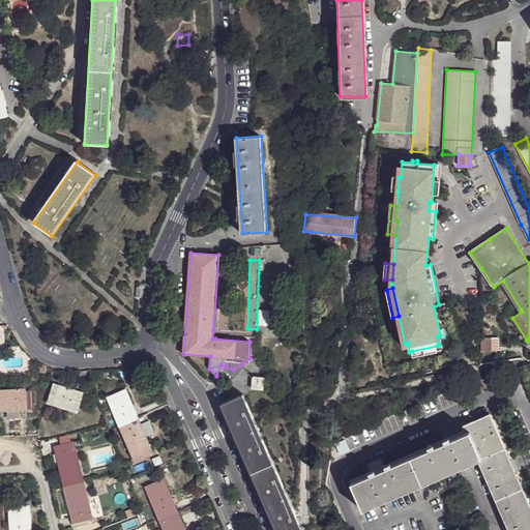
[(481,337),(481,351),(492,351),(492,337),(481,337)]
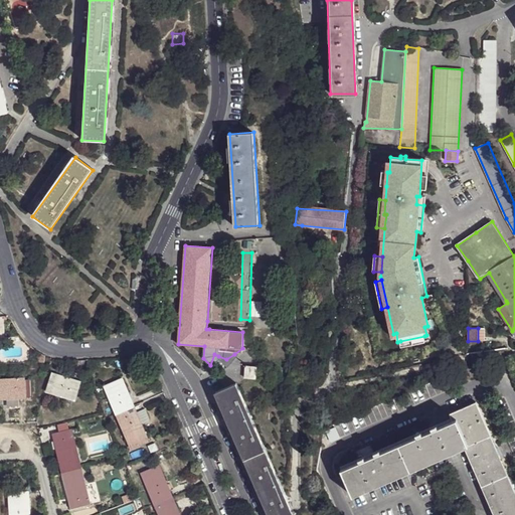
[(424,336),(400,341),(401,347),(425,341),(424,336)]
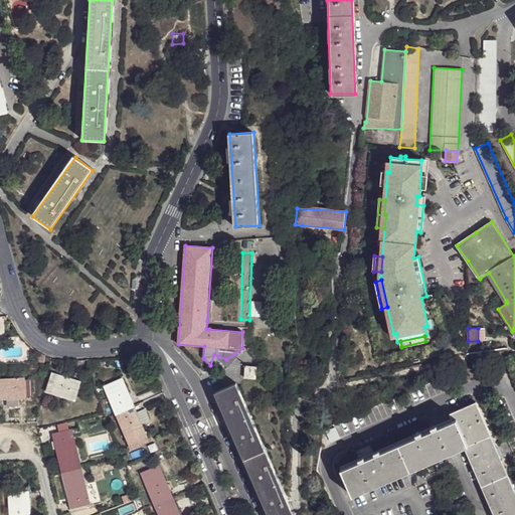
[(214,364),(218,356),(214,354),(210,365),(214,364)]
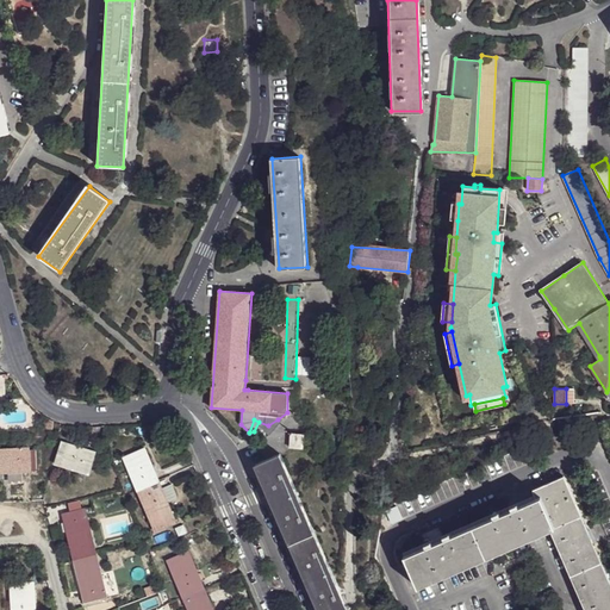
[(304,435),(291,433),(290,446),(303,447),(304,435)]
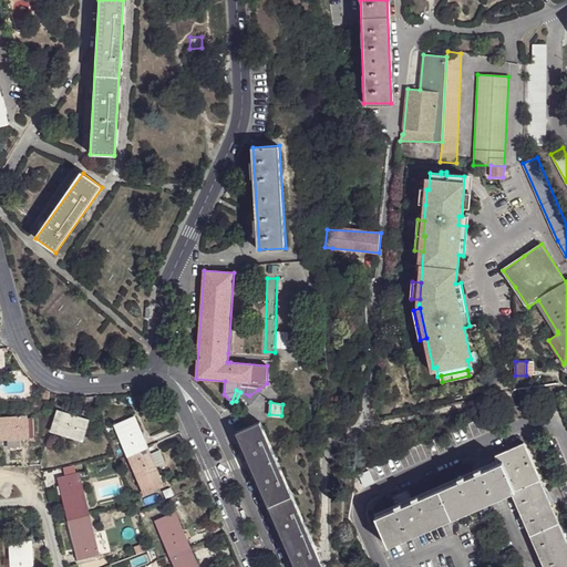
[(84,443),(91,421),(59,412),(53,432),(84,443)]
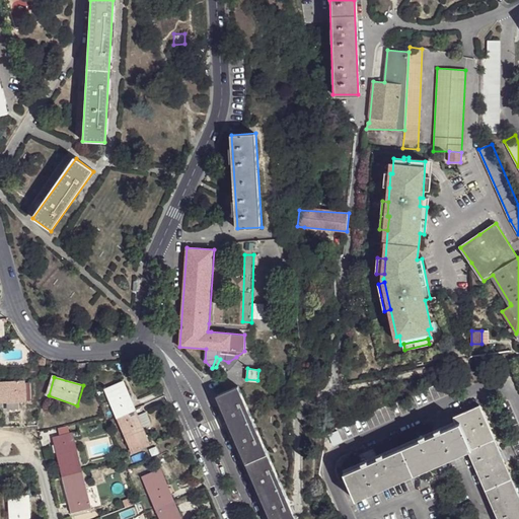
[(18,401),(23,401),(25,401),(25,399),(25,382),(19,382),(0,382),(0,402),(6,402),(18,401)]
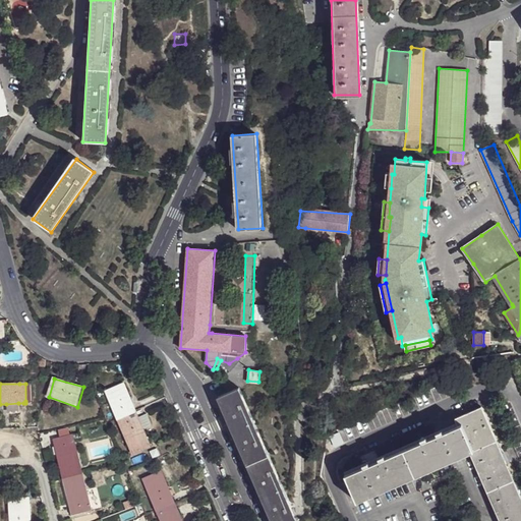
[(117,420),(136,412),(124,385),(107,392),(117,420)]
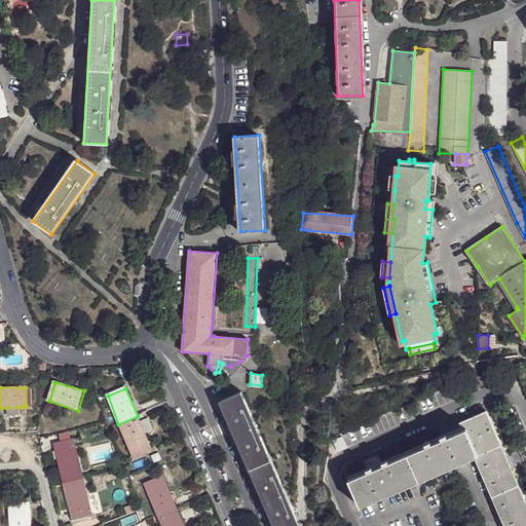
[(220,400),(251,467),(271,458),(241,391),(220,400)]
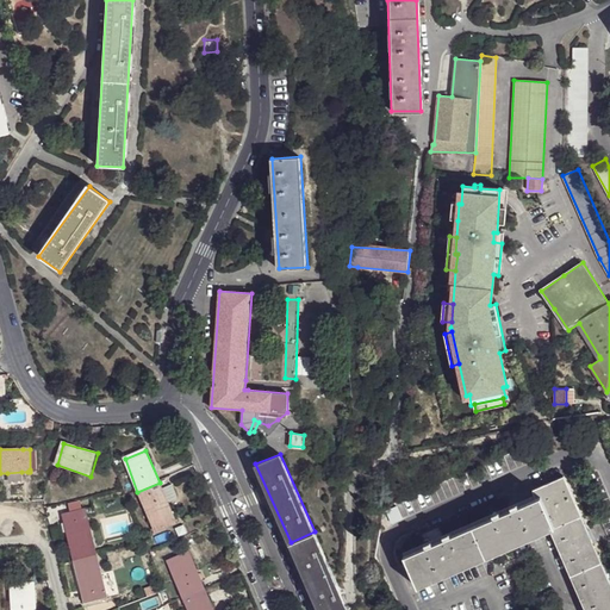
[(541,533),(554,527),(589,609),(609,609),(609,584),(564,477),(536,489),(540,497),(529,502),(405,556),(418,587),(541,533)]
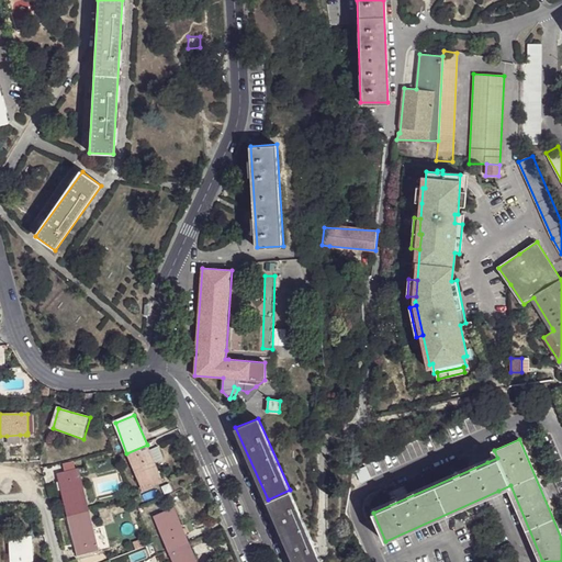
[(149,450),(147,445),(126,453),(143,491),(163,482),(155,462),(149,450)]
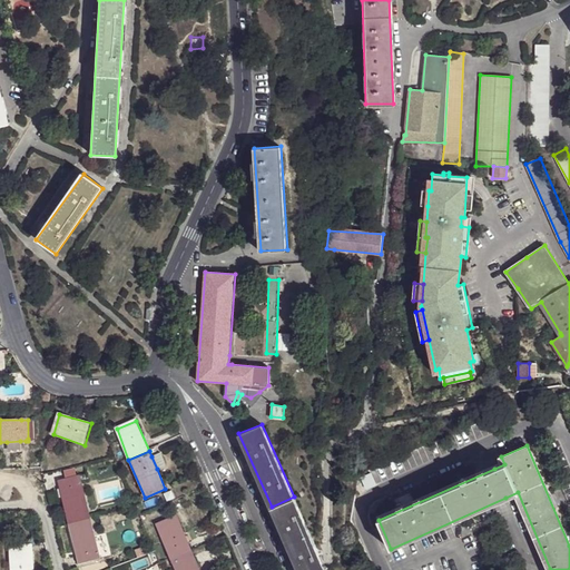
[(160,453),(151,457),(157,469),(166,464),(160,453)]
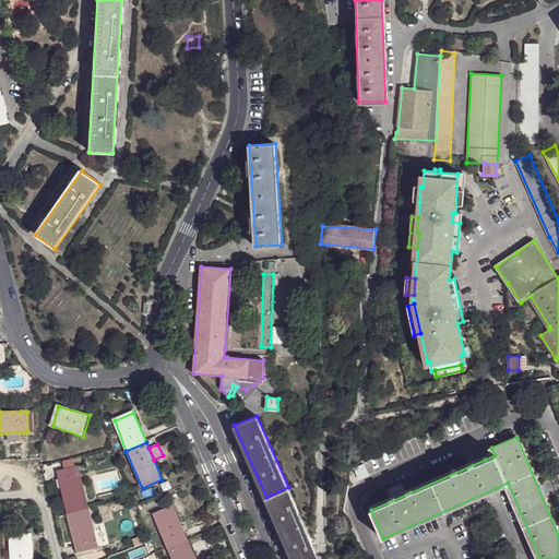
[(62,463),(64,472),(75,470),(73,460),(62,463)]
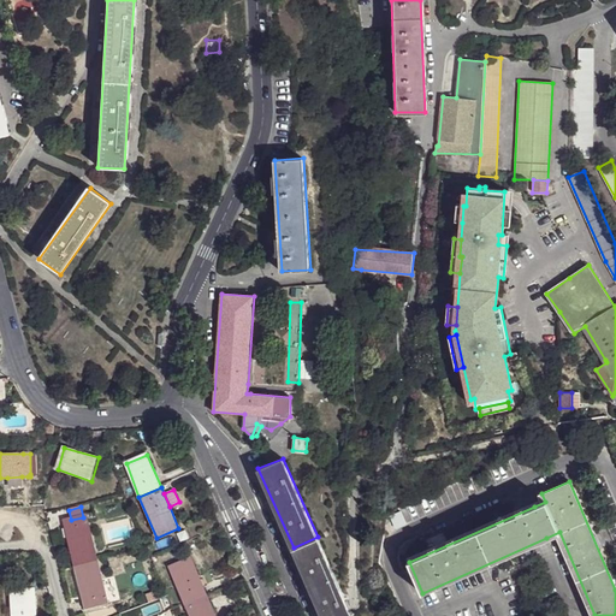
[(407,523),(401,511),(390,516),(396,529),(407,523)]
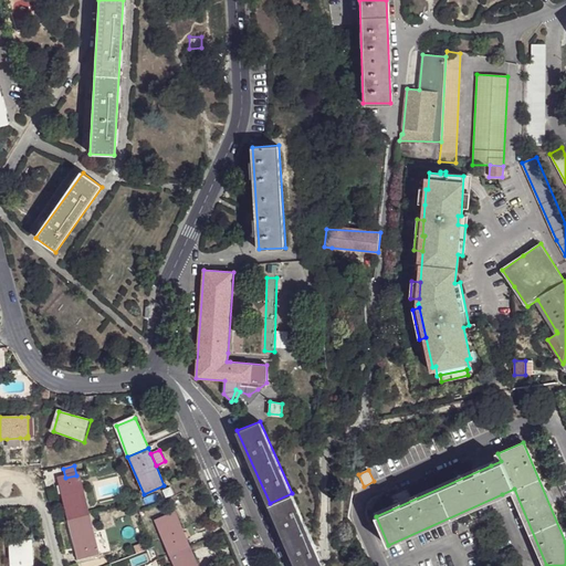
[(69,520),(91,514),(80,474),(76,475),(65,478),(59,479),(61,484),(63,493),(69,520)]
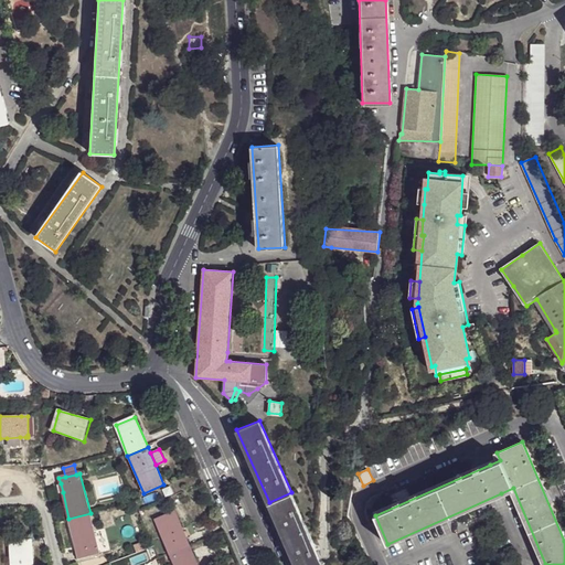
[(291,492),(269,502),(294,562),(295,564),(319,564),(322,564),(319,556),(316,548),(291,492)]
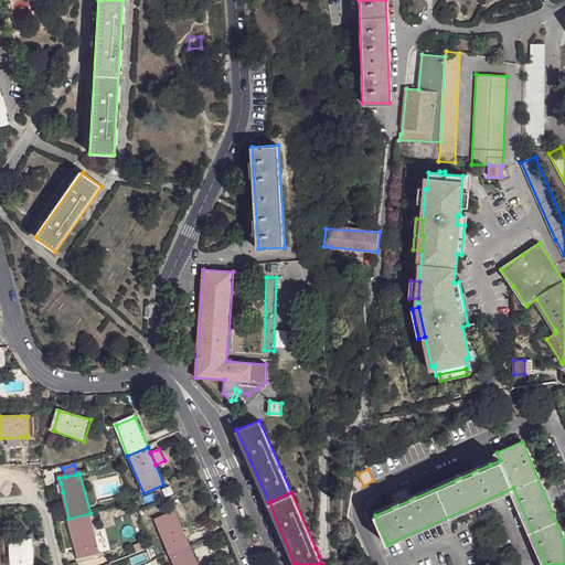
[(169,554),(190,545),(174,512),(155,520),(169,554)]
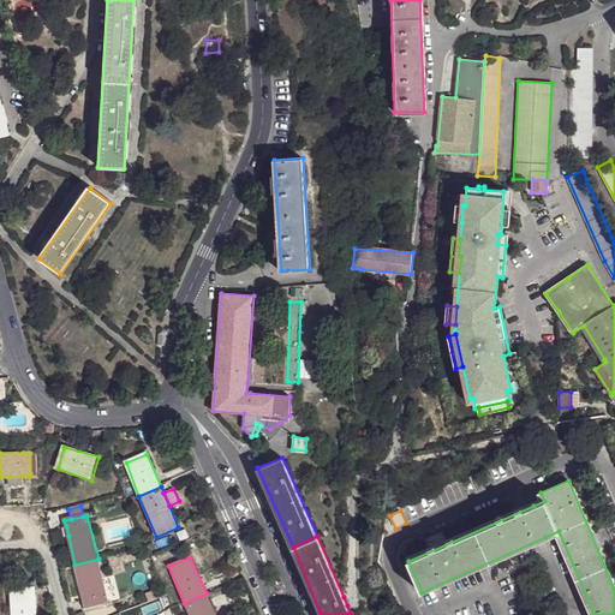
[(108,603),(99,559),(75,565),(85,608),(108,603)]
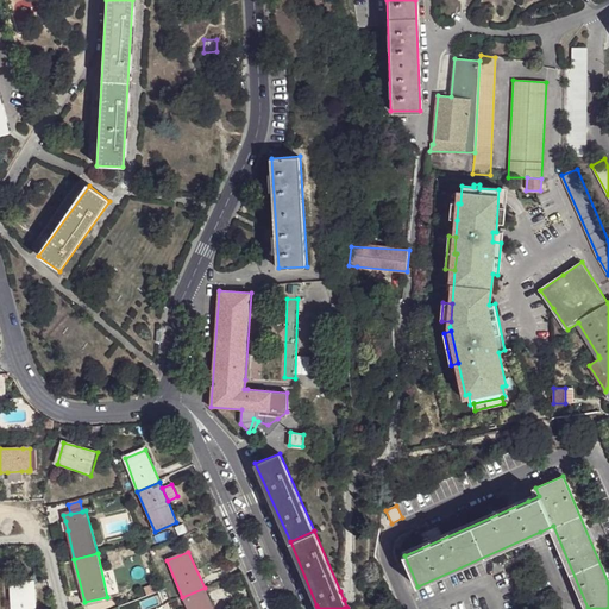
[(36,608),(35,582),(11,583),(12,608),(36,608)]
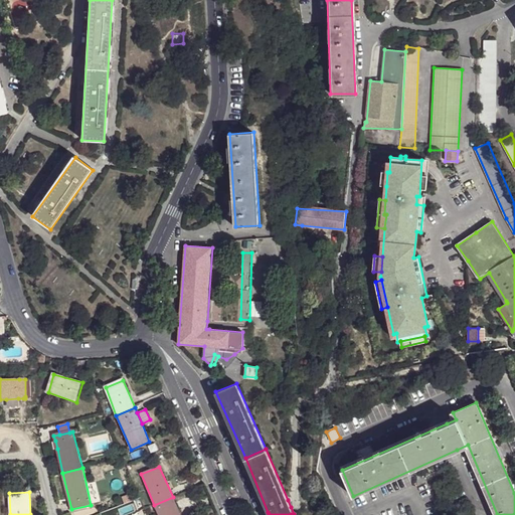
[(180,514),(173,497),(154,505),(158,514),(180,514)]
